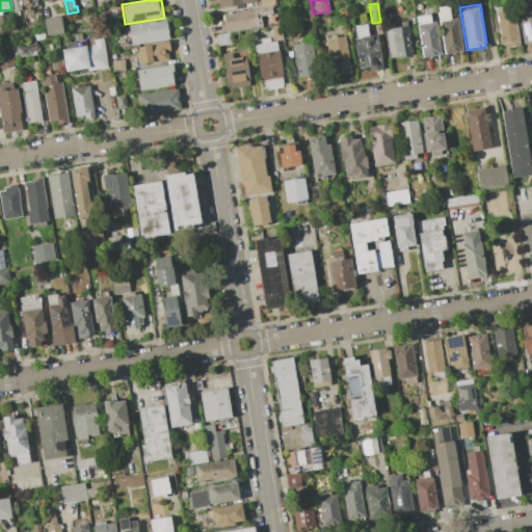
[(274,5),(275,14),(260,16),(262,27),(231,32),(222,33),(220,21),(224,20),(223,14),(261,7),(274,5)]
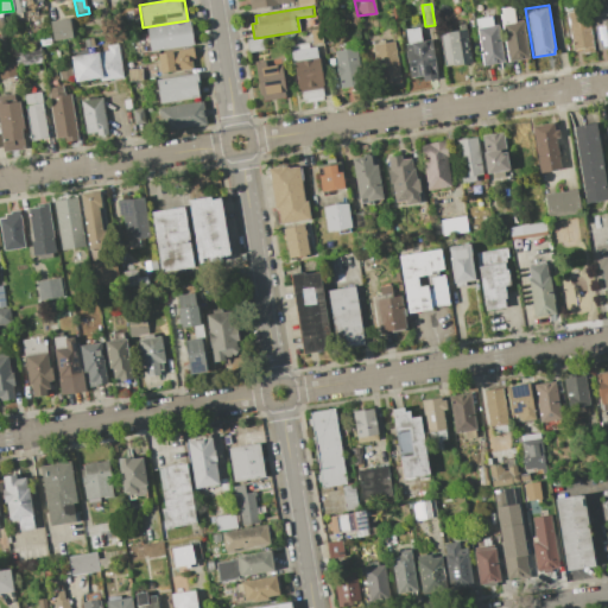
[(507,61),(500,14),(502,14),(501,8),(512,6),(513,13),(519,12),(520,20),(523,20),(529,57),(507,61)]
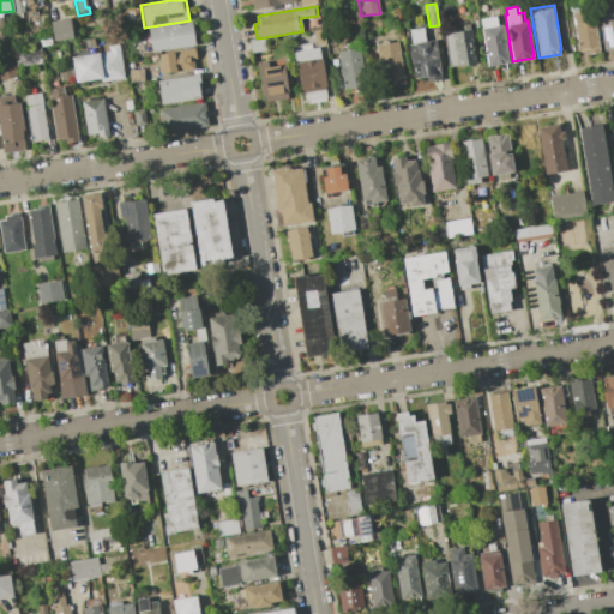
[(572,12),(593,8),(600,53),(588,54),(588,48),(578,50),(572,12)]
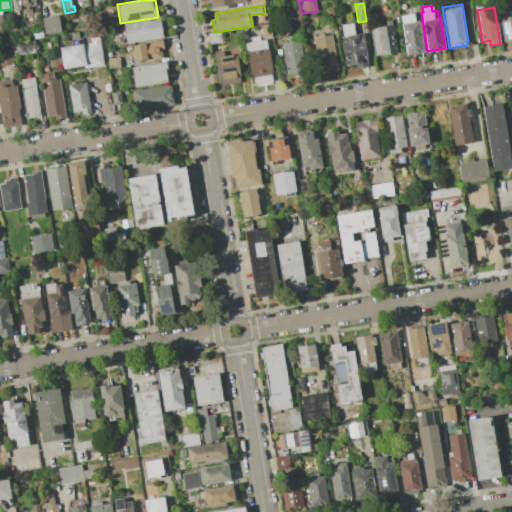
[(498,10),(511,7),(511,40),(503,42),(498,10)]
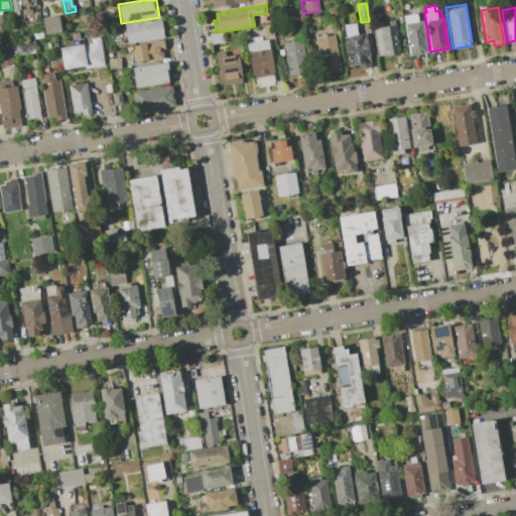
[(403,16),(417,14),(418,21),(423,20),(428,52),(409,55),(403,16)]
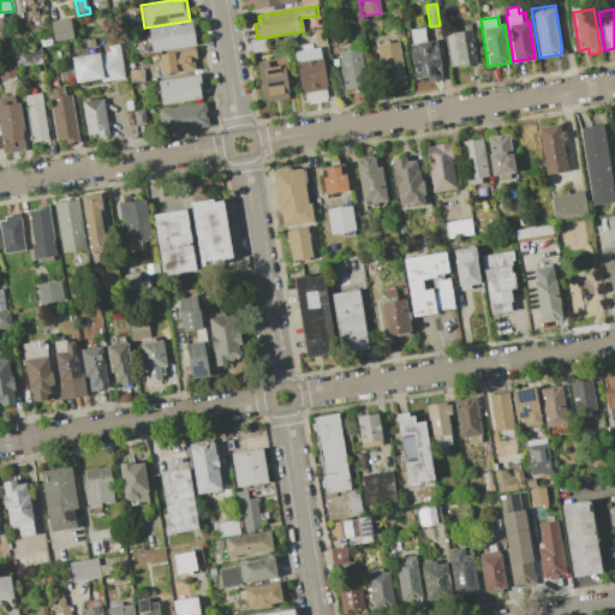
[(70,18),(73,39),(54,41),(51,21),(70,18)]
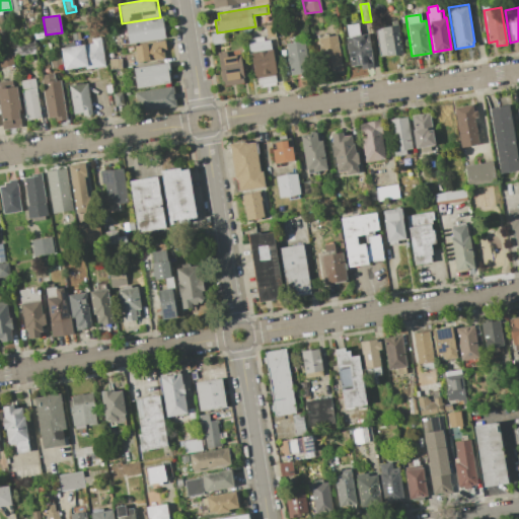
[(165,39),(129,45),(125,24),(162,18),(165,39)]
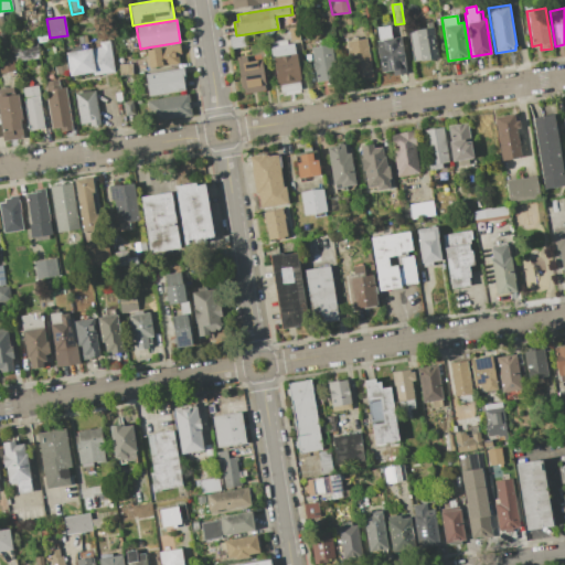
[(407,73),(393,75),(392,70),(381,72),(375,41),(379,41),(376,28),(390,25),(392,39),(401,36),(407,73)]
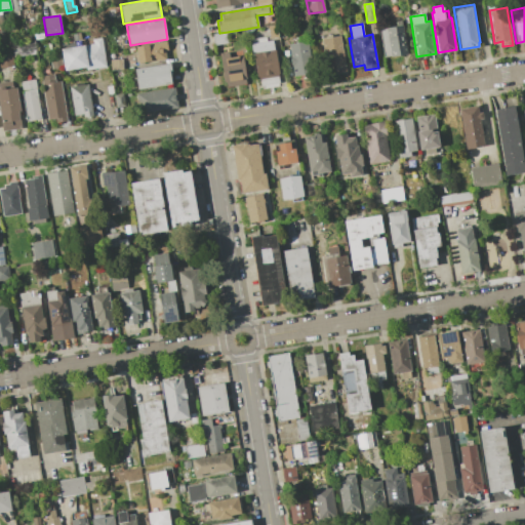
[(379,29),(403,25),(408,54),(392,56),(392,55),(384,57),(379,29)]
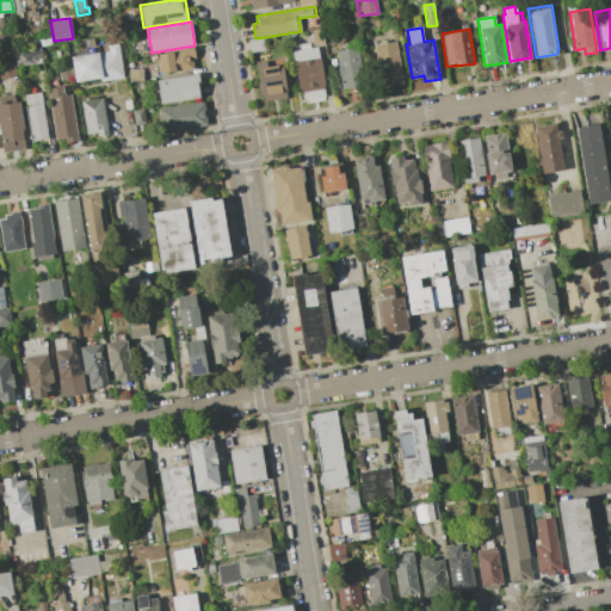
[(255,38),(265,37),(267,50),(250,53),(247,39),(255,38)]
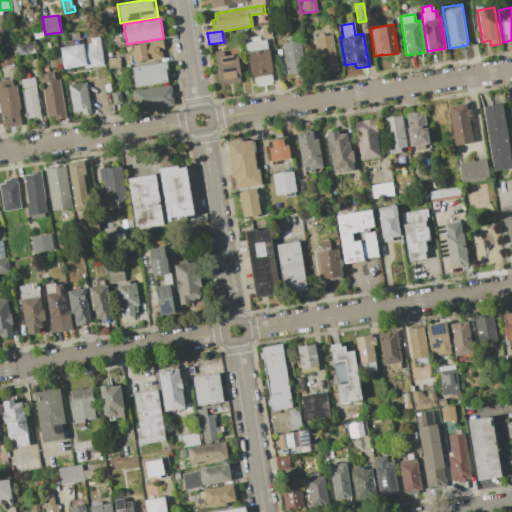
[(78,32),(79,39),(70,40),(69,34),(78,32)]
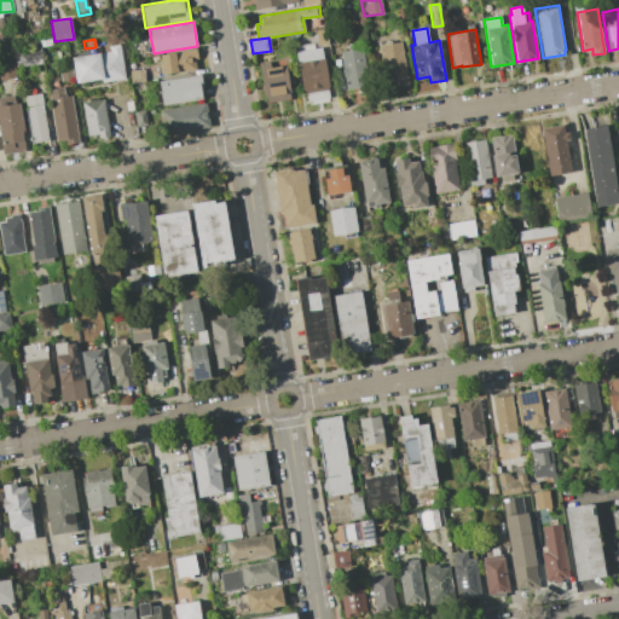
[(379,45),(401,41),(409,86),(398,87),(397,82),(385,84),(379,45)]
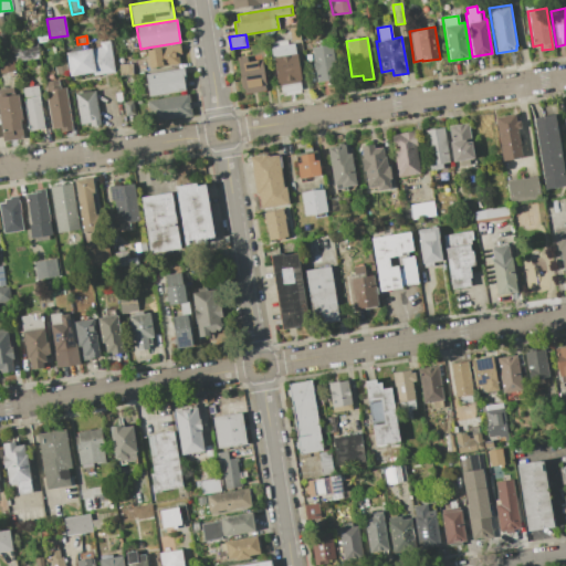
[(91,49),(101,48),(100,42),(109,41),(114,72),(93,75),(93,72),(95,72),(91,49)]
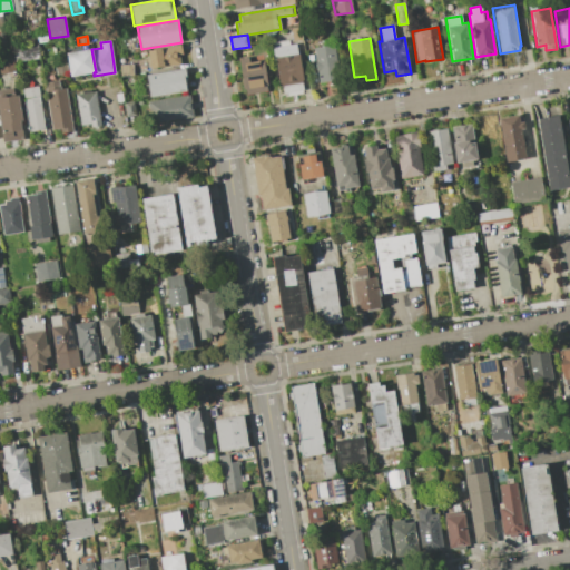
[(38,43),(40,58),(16,62),(12,48),(38,43)]
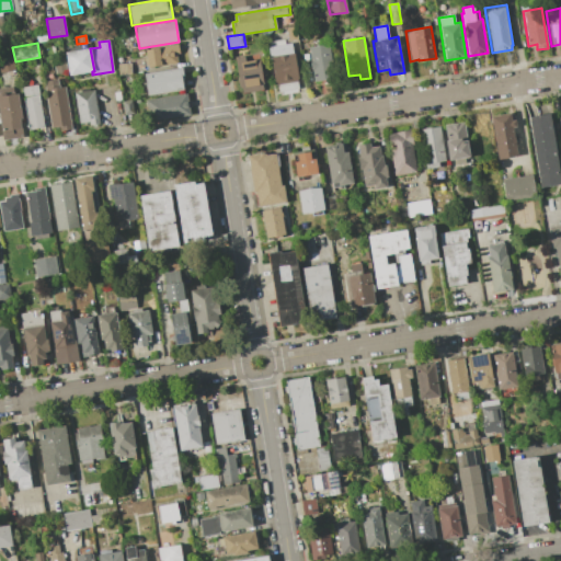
[(178,43),(180,54),(176,54),(178,64),(161,67),(161,66),(148,68),(145,50),(158,48),(158,46),(178,43)]
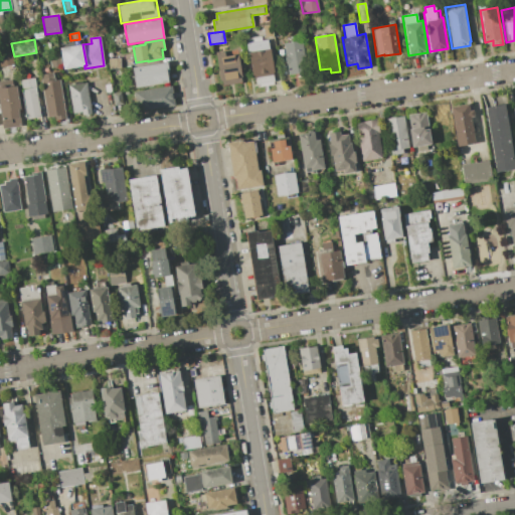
[(245,42),(268,39),(269,48),(270,48),(272,60),(273,60),(274,71),(273,71),(274,81),(274,83),(258,87),(258,84),(256,84),(255,78),(254,79),(253,74),(250,75),(245,42)]
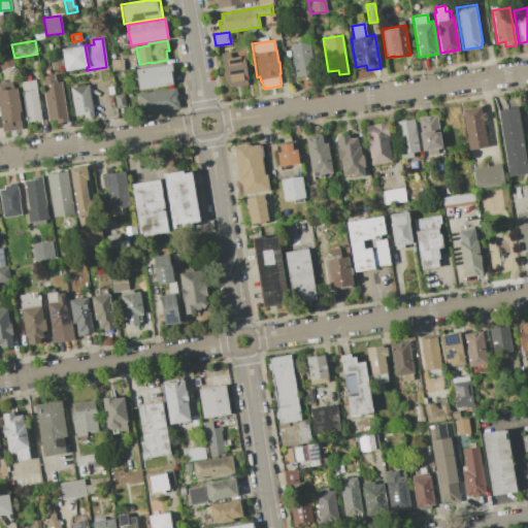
[(290,44),(309,41),(315,74),(312,74),(314,78),(306,79),(305,75),(296,76),(294,67),(293,67),(291,56),(292,56),(290,44)]
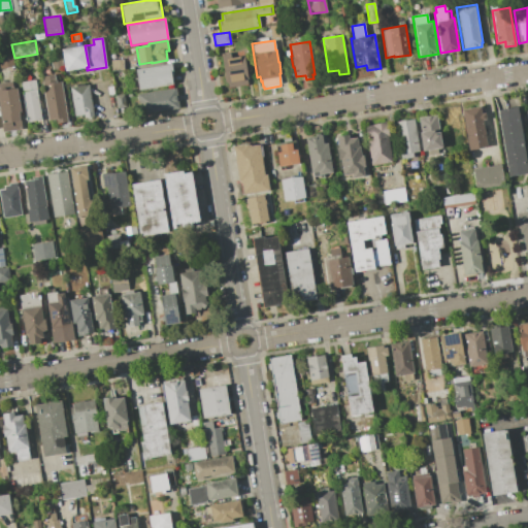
[(89,67),(87,67),(65,70),(62,50),(85,45),(89,67)]
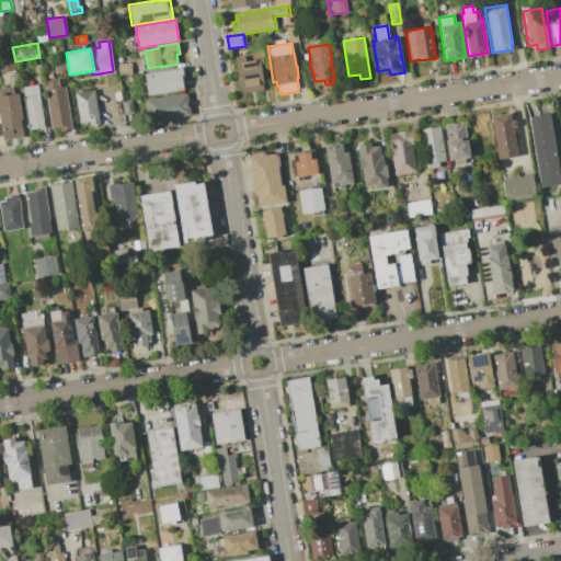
[(15,70),(1,72),(0,67),(0,55),(12,54),(15,70)]
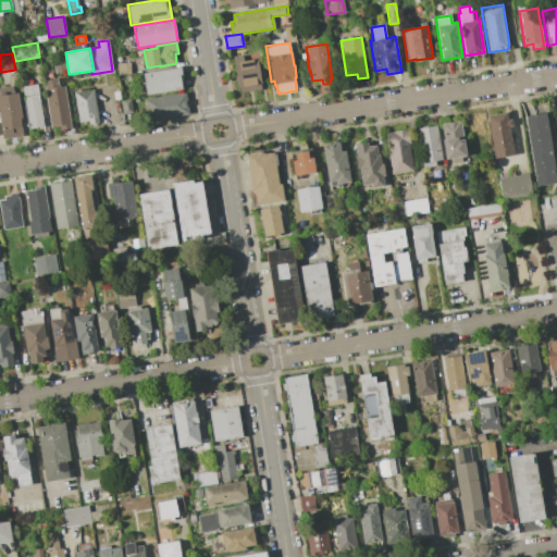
[(233,57),(242,56),(243,61),(258,58),(259,67),(262,67),(263,73),(260,74),(261,84),(260,84),(261,89),(240,93),(239,87),(238,87),(233,57)]
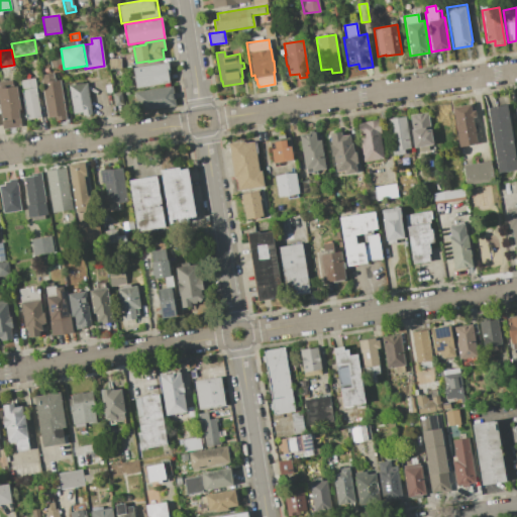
[(120,59),(122,66),(110,68),(108,60),(120,59)]
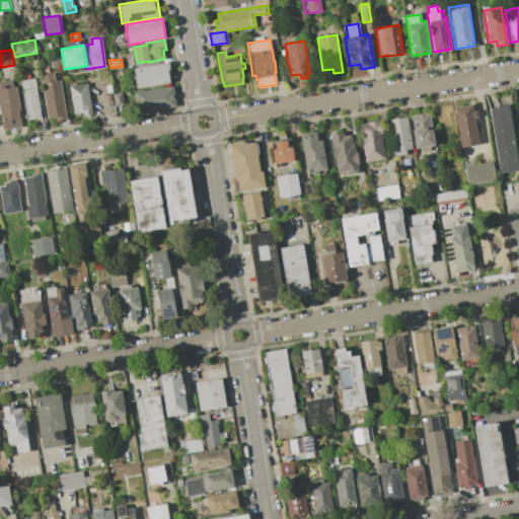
[(169,82),(137,88),(134,68),(167,63),(169,74),(167,74),(169,82)]
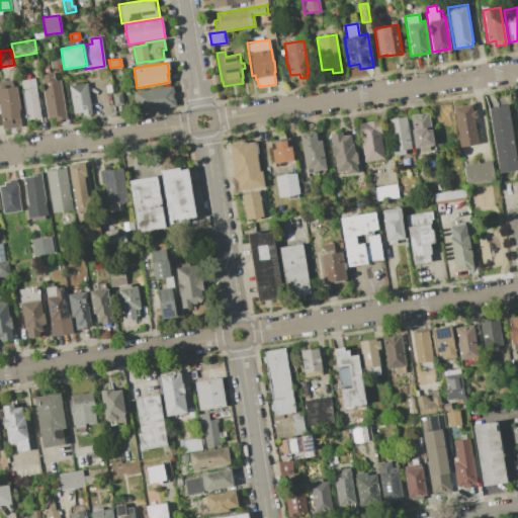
[(40,75),(54,73),(55,81),(60,80),(66,119),(56,120),(55,117),(47,118),(40,75)]
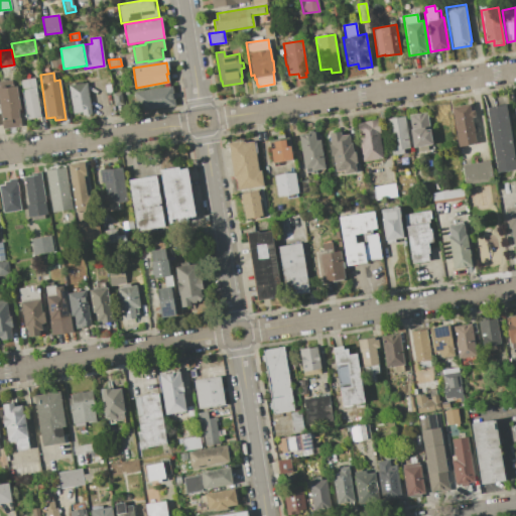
[(34,78),(41,118),(26,120),(20,80),(34,78)]
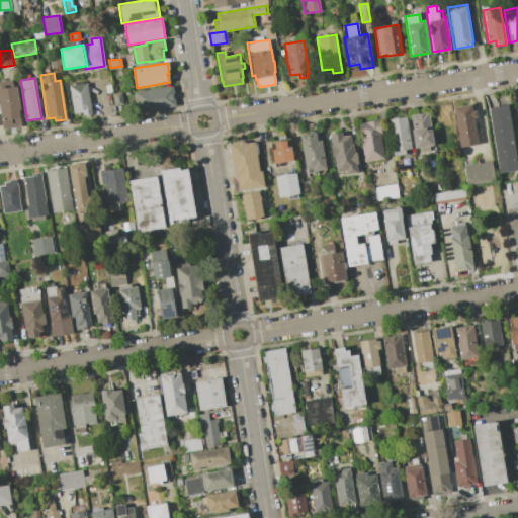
[(92,113),(82,115),(82,112),(73,113),(69,86),(75,85),(74,82),(82,81),(83,84),(87,83),(92,113)]
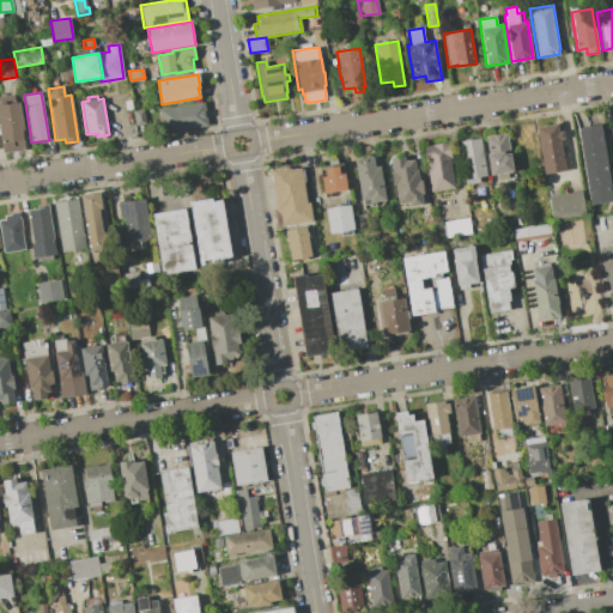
[(0,126),(0,102),(19,99),(24,129),(22,129),(23,139),(24,139),(26,149),(4,152),(1,143),(2,143),(0,126)]
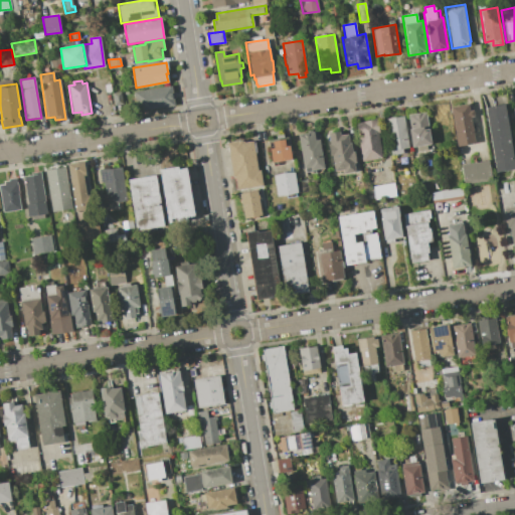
[(171,86),(174,106),(137,112),(134,92),(171,86)]
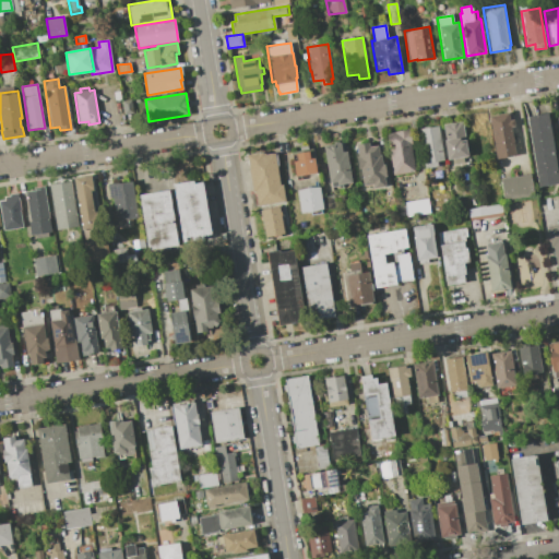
[(129,99),(132,113),(123,115),(120,100),(129,99)]
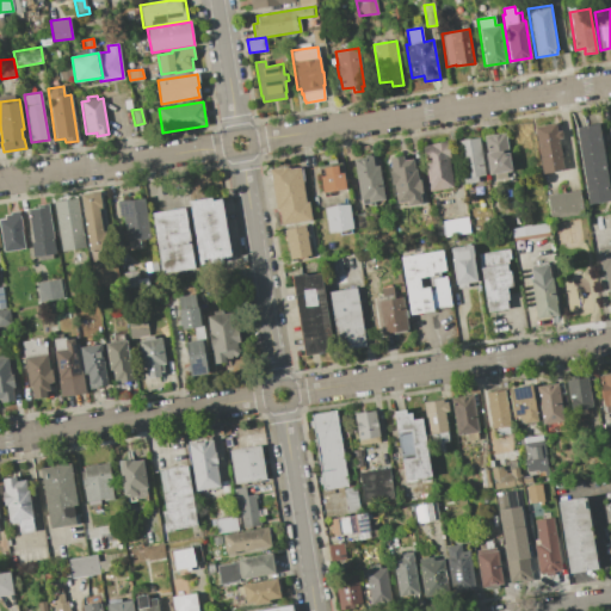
[(535,127),(555,123),(556,131),(561,130),(562,137),(559,139),(563,171),(542,173),(535,127)]
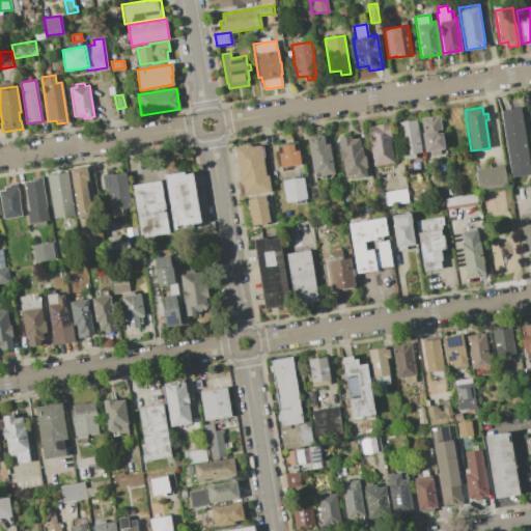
[(500,110),(521,107),(530,174),(510,177),(500,110)]
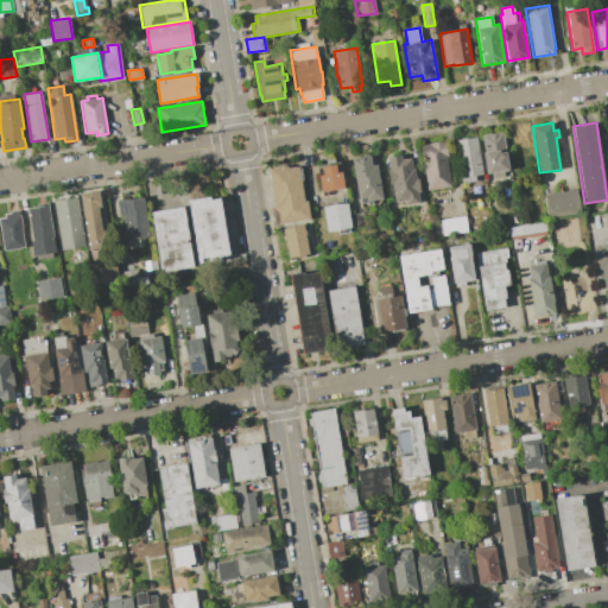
[(482,153),(483,152),(481,135),(502,132),(508,169),(504,170),(505,177),(494,178),(493,172),(486,173),(482,153)]
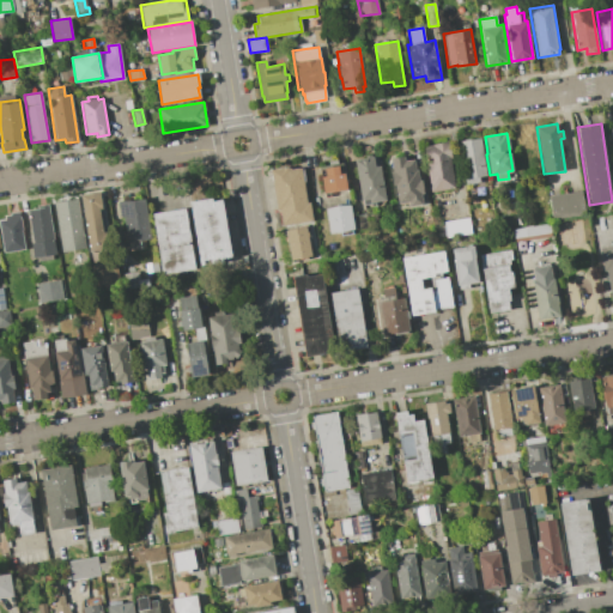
[(459,141),(480,138),(486,176),(479,177),(480,182),(466,184),(459,141)]
